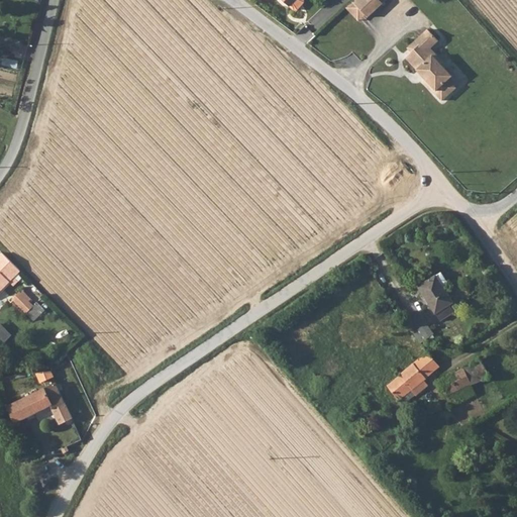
[(280,0),(293,12),(295,12),(303,2),(303,1),(302,0),(280,0)]
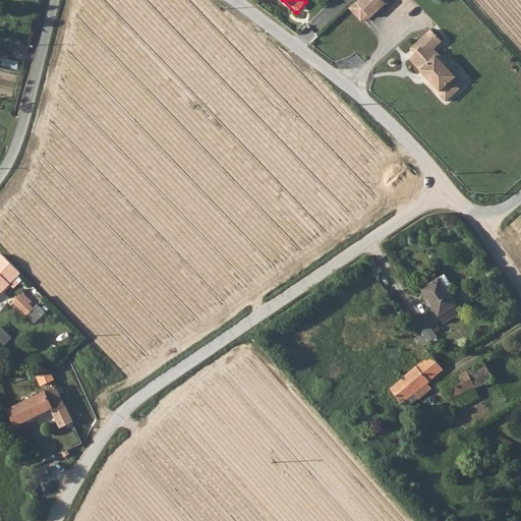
[(358,0),(356,3),(368,15),(370,18),(390,0),(358,0)]
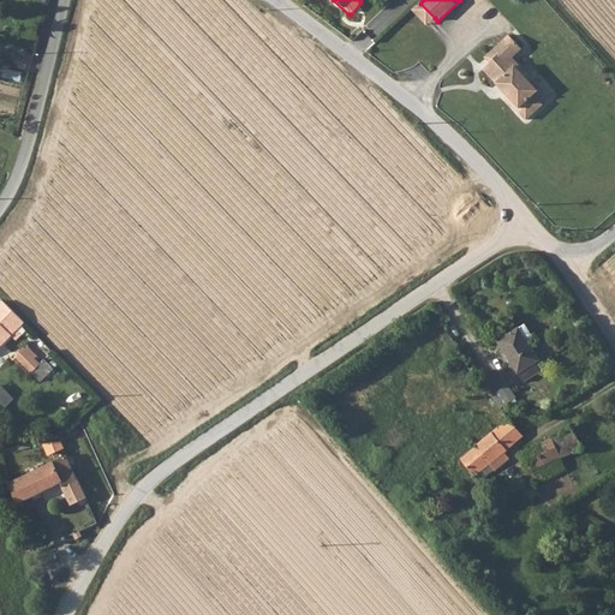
[(362,6),(360,3),(351,15),(354,15),(362,6)]
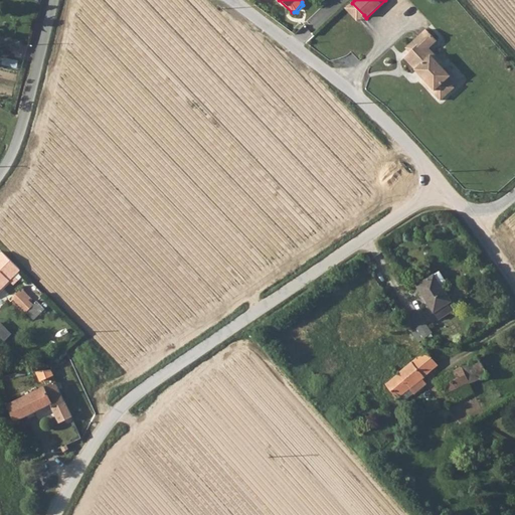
[(357,21),(364,15),(352,3),(346,9),(357,21)]
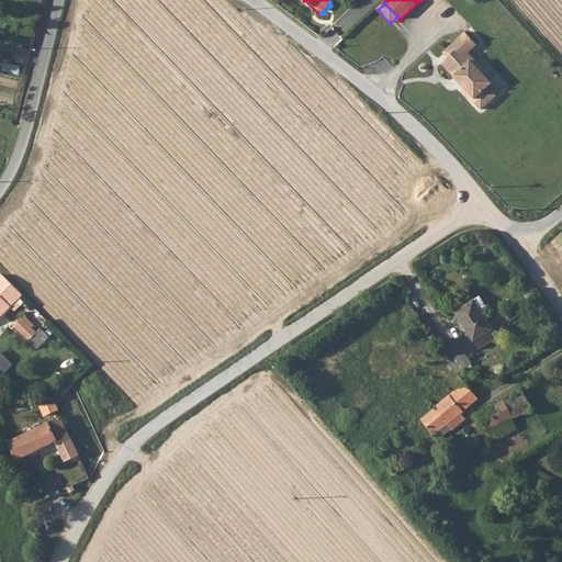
[(467,33),(447,52),(451,56),(442,65),(456,78),(457,76),(467,87),(464,88),(475,99),(473,101),(482,111),(494,100),(486,92),(490,89),(479,77),(483,74),(473,63),(475,60),(470,55),(478,46),(467,33)]
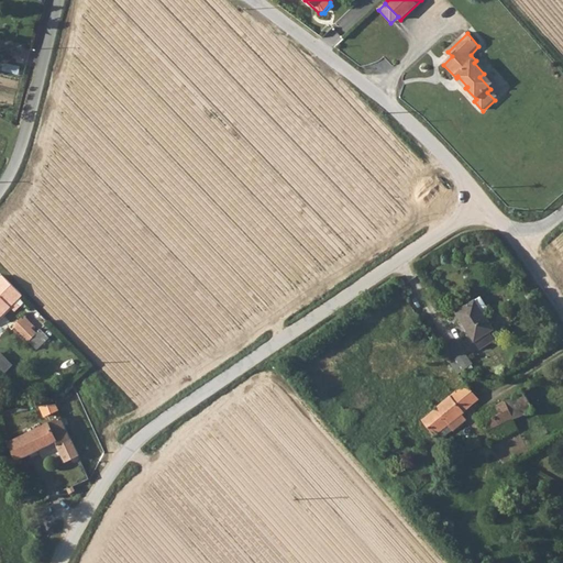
[(476,61),(474,63),(484,74),(486,72),(476,61)]
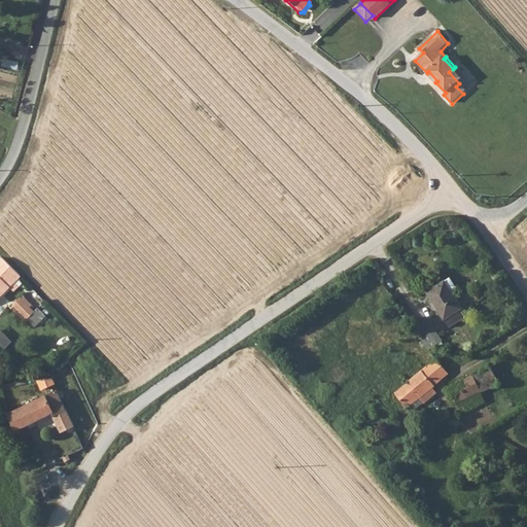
[(453,69),(449,72),(459,83),(463,79),(453,69)]
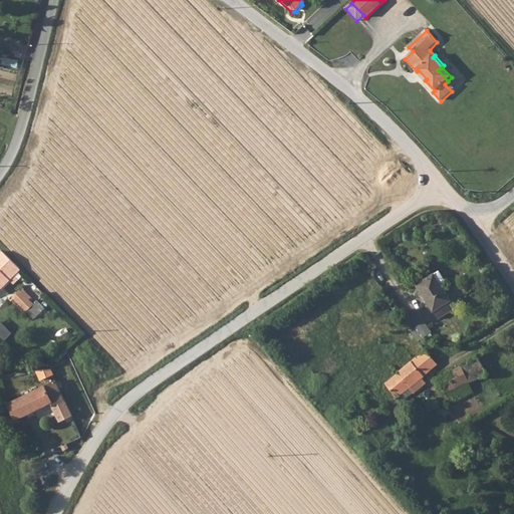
[(424,82),(433,92),(435,90),(425,80),(424,82)]
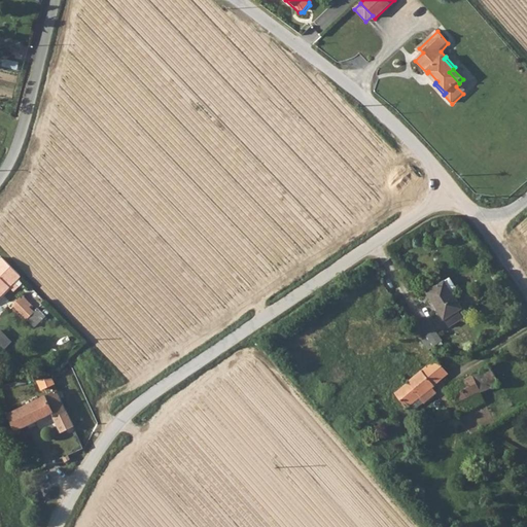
[(459,83),(456,86),(463,94),(466,91),(459,83)]
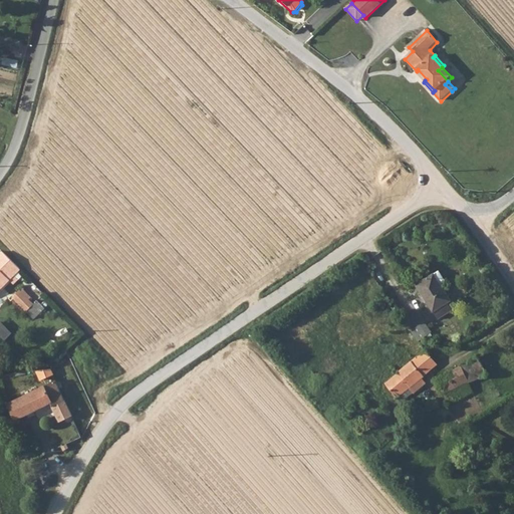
[(2,288),(21,269),(3,251),(0,253),(0,286),(0,287),(2,288)]
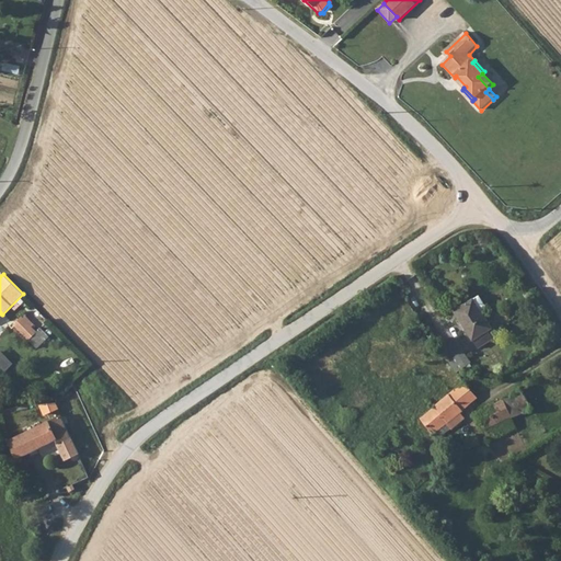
[(487,307),(480,296),(474,299),(481,310),(487,307)]
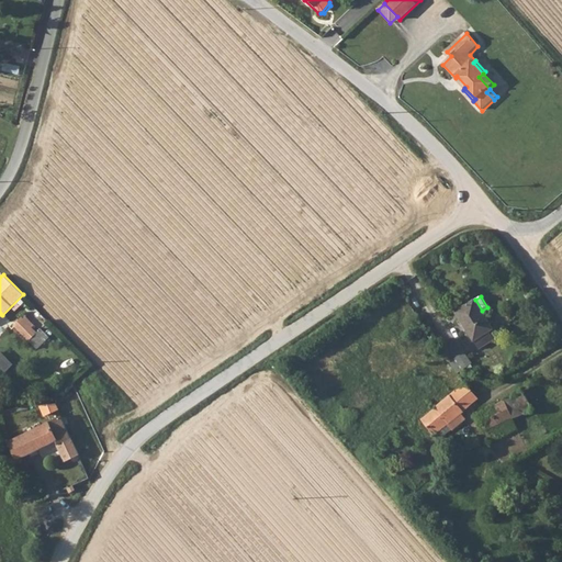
[(482,311),(475,300),(457,311),(480,349),(495,340),(490,332),(494,329),(482,311)]
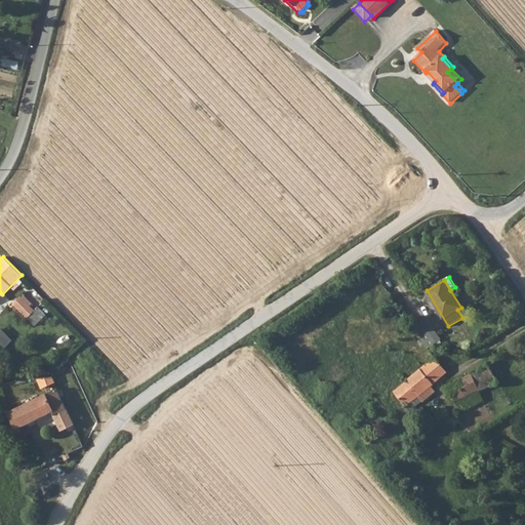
[(13,305),(28,319),(35,312),(21,297),(13,305)]
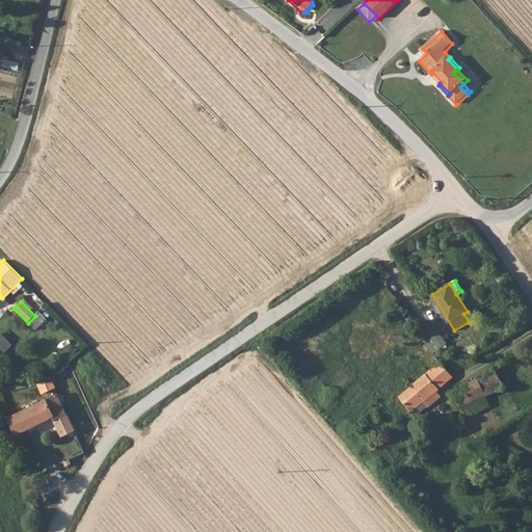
[(0,328),(0,345),(6,352),(15,346),(0,328)]
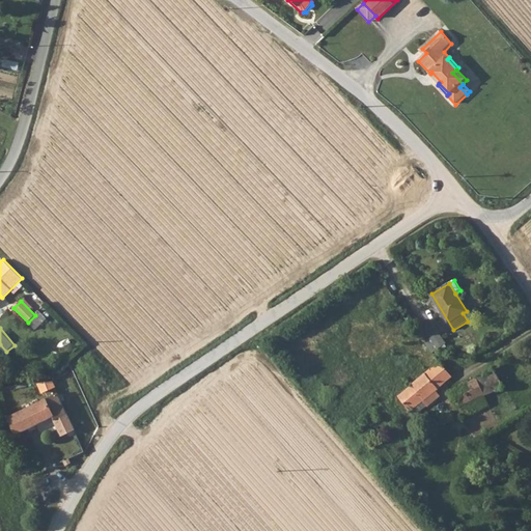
[(425,342),(432,353),(439,348),(431,338),(425,342)]
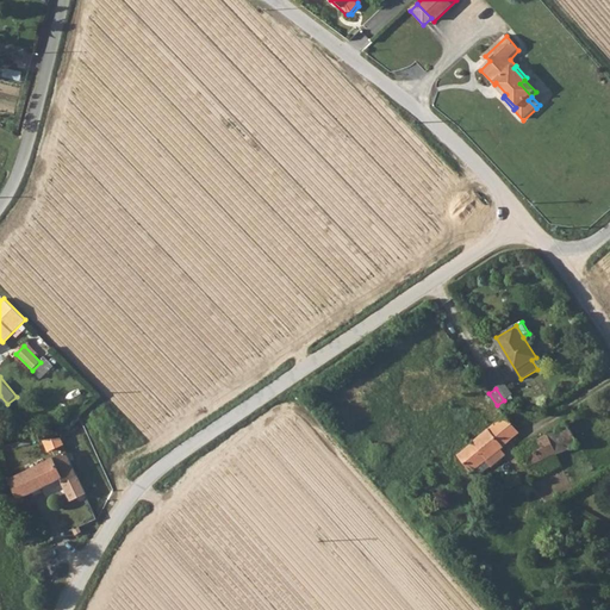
[(472,472),(474,470),(499,449),(504,447),(521,433),(505,416),(458,455),(472,472)]
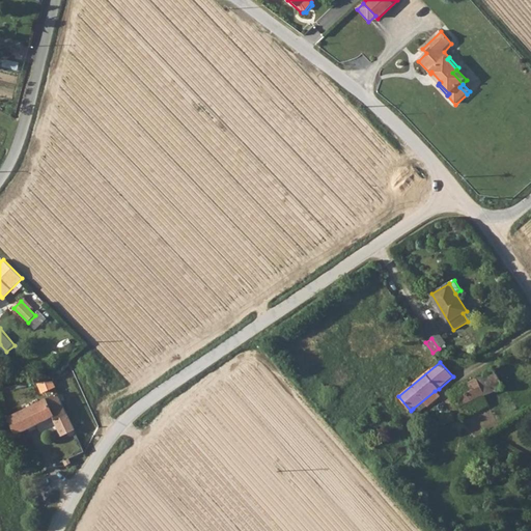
[(506,391),(505,388),(496,367),(483,373),(479,378),(460,386),(452,394),(457,408),(480,396),(502,390),(503,393),(506,391)]
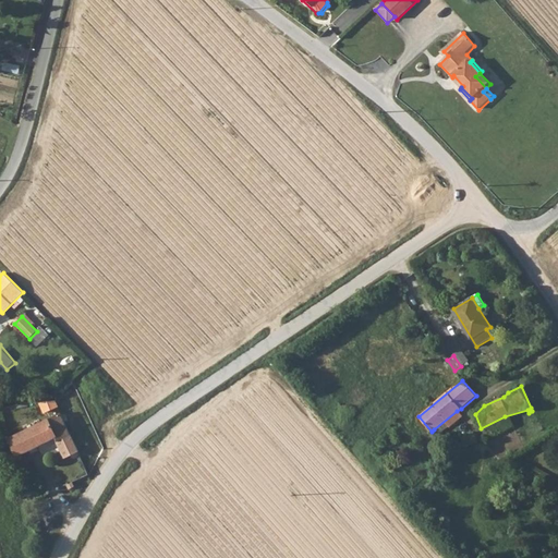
[(57,404),(56,403),(44,404),(48,412),(59,408),(57,404)]
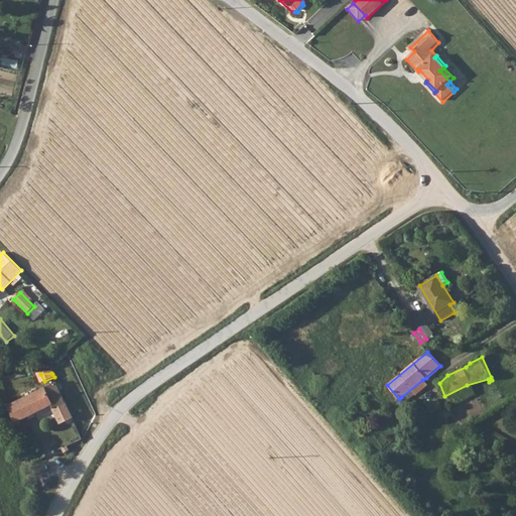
[(86,416),(68,379),(56,384),(74,418),(75,420),(86,416)]
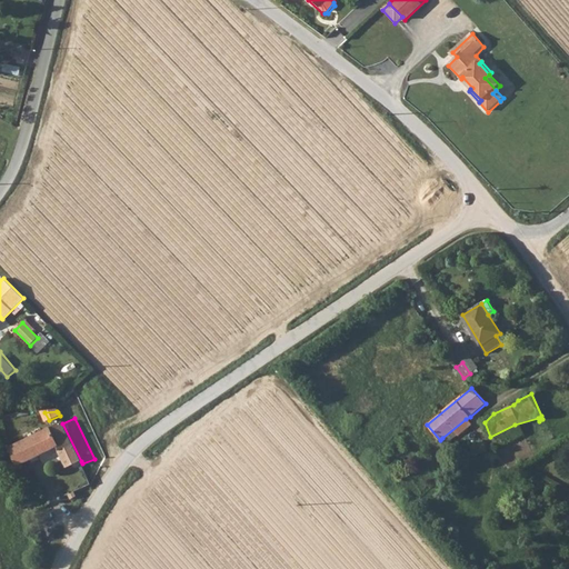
[(471,426),(466,419),(442,438),(448,445),(471,426)]
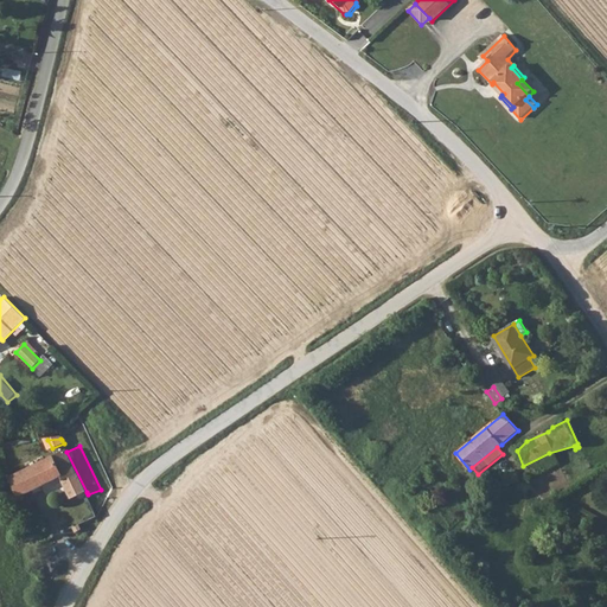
[(66,452),(10,479),(18,498),(61,478),(71,499),(87,492),(66,452)]
